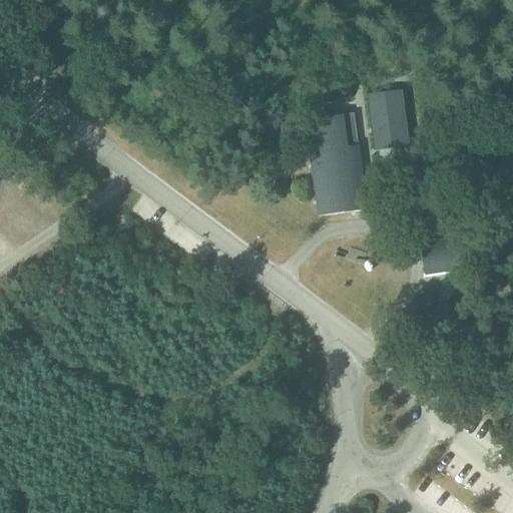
[(368,95),(374,149),(407,145),(401,91),(368,95)]
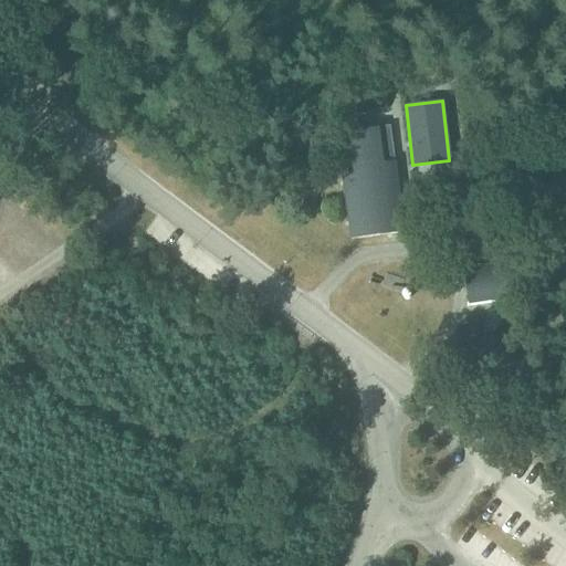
[(390,127),(385,127),(348,133),(354,175),(343,177),(352,239),(405,231),(390,127)]
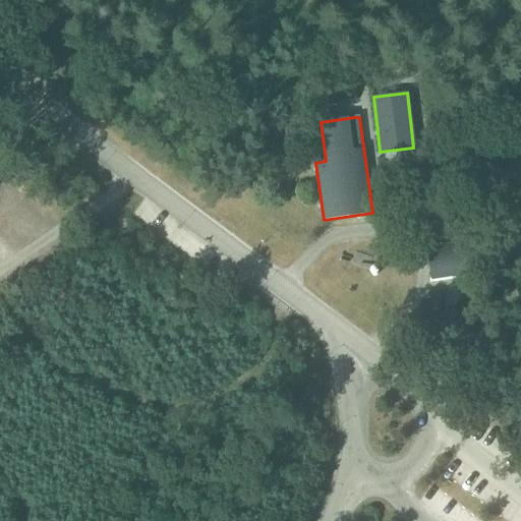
[(453,277),(445,304),(453,310),(462,292),(460,276),(513,269),(509,237),(458,244),(452,225),(439,211),(433,218),(449,245),(425,248),(430,280),(453,277)]
